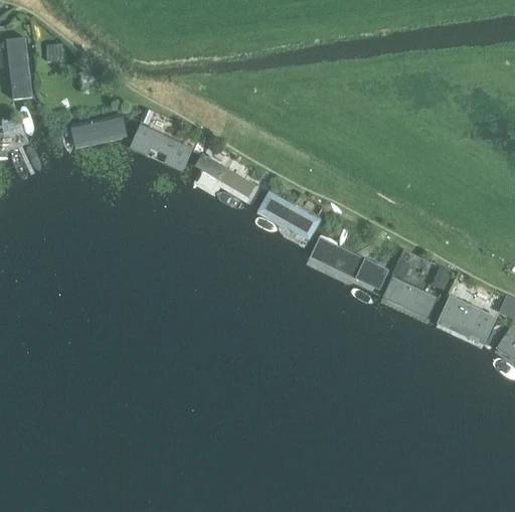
[(27,37),(7,38),(12,99),(32,98),(27,37)]
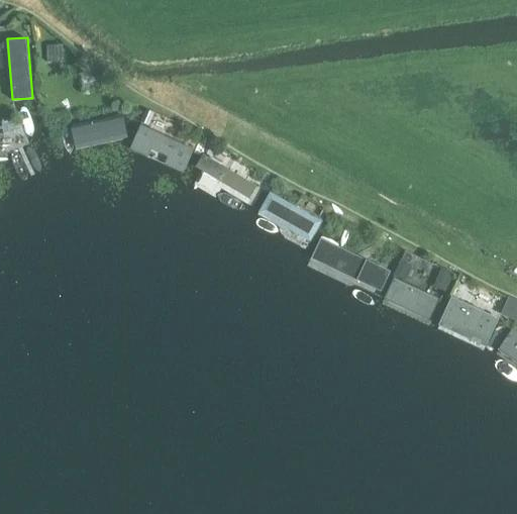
[(62,42),(46,43),(47,60),(64,59),(62,42)]
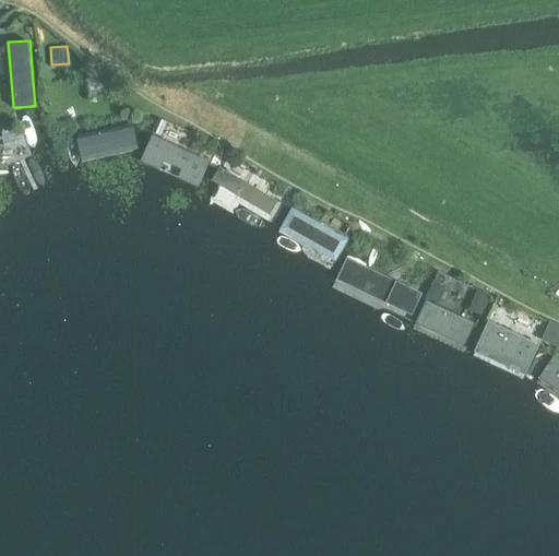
[(135,151),(131,126),(74,134),(78,161),(135,151)]
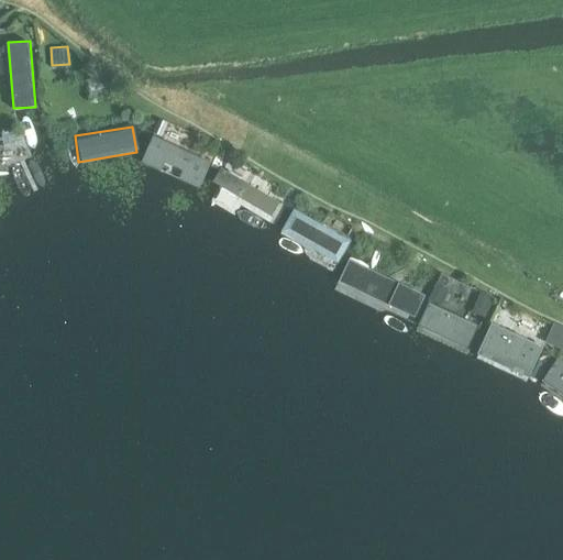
[(17,129),(2,131),(4,147),(19,145),(17,129)]
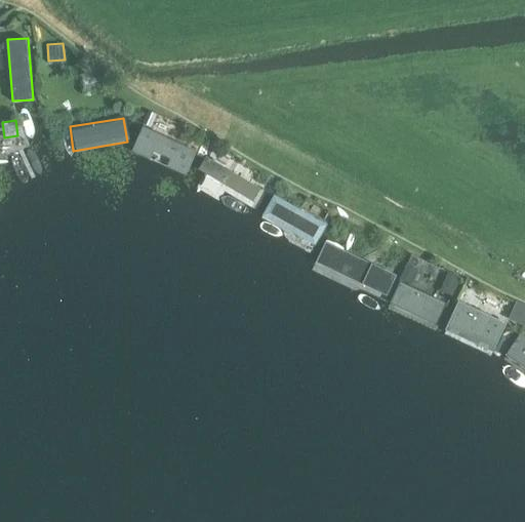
[(137,141),(187,162),(193,150),(144,127),(137,141)]
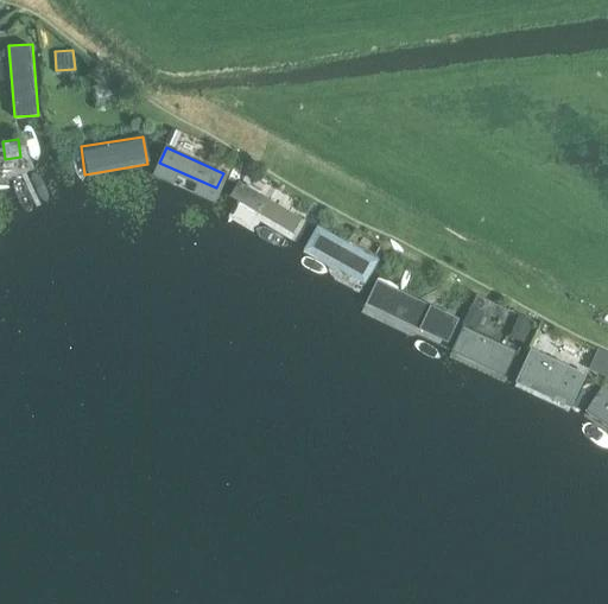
[(230,192),(293,230),(303,216),(240,178),(230,192)]
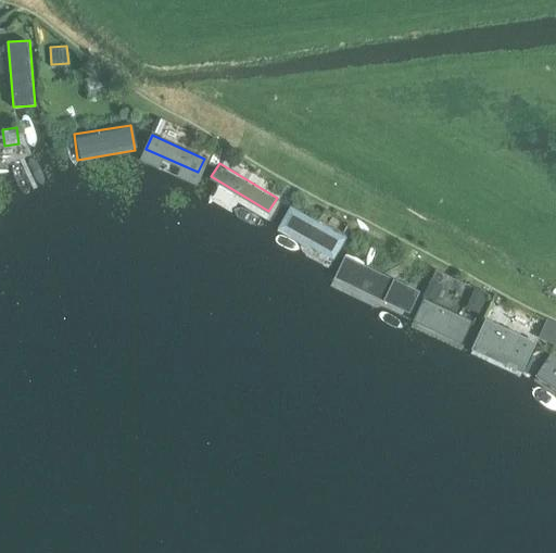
[(282,223),(329,250),(337,235),(292,209),(282,223)]
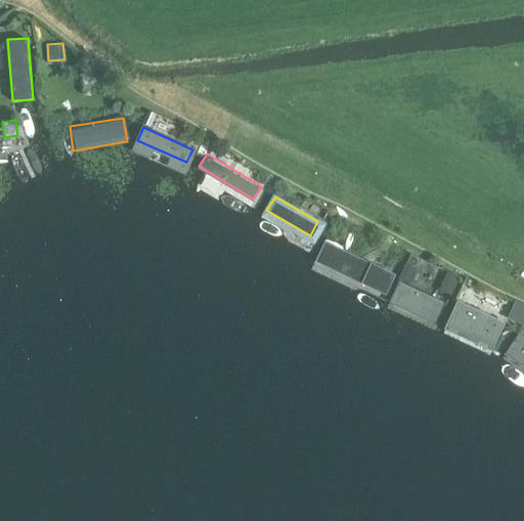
[(385,294),(395,273),(325,241),(316,261),(385,294)]
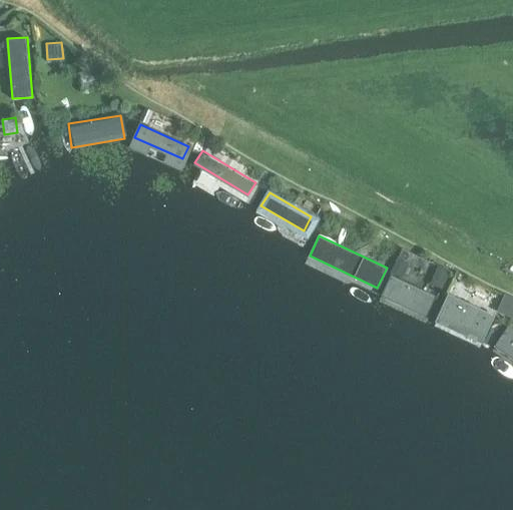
[(396,259),(389,274),(401,280),(409,265),(396,259)]
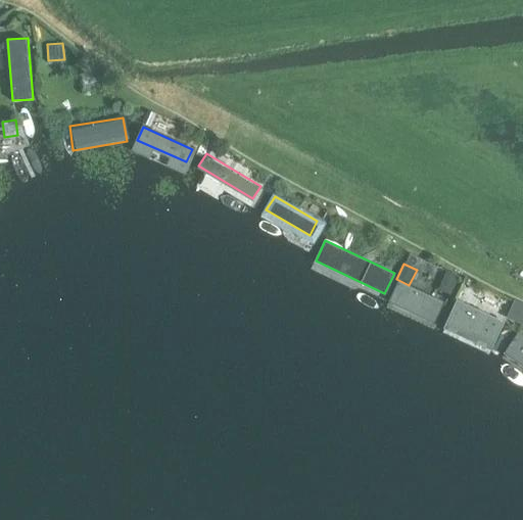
[(444,274),(437,289),(449,294),(457,280),(458,276),(445,271),(444,274)]
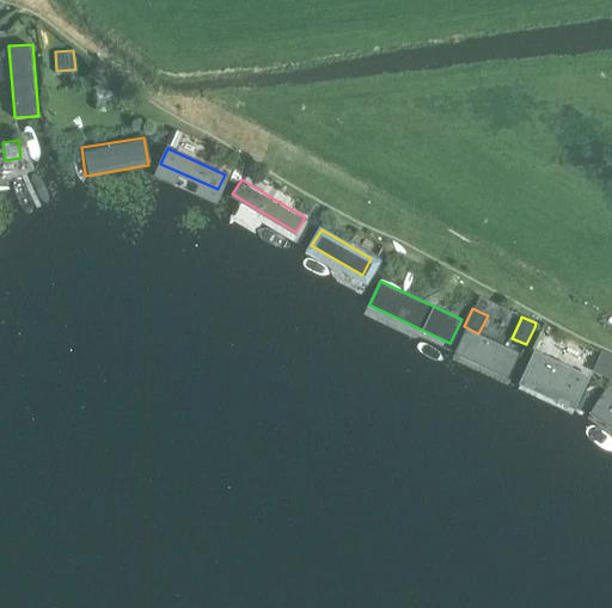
[(519,352),(466,329),(454,352),(508,376),(519,352)]
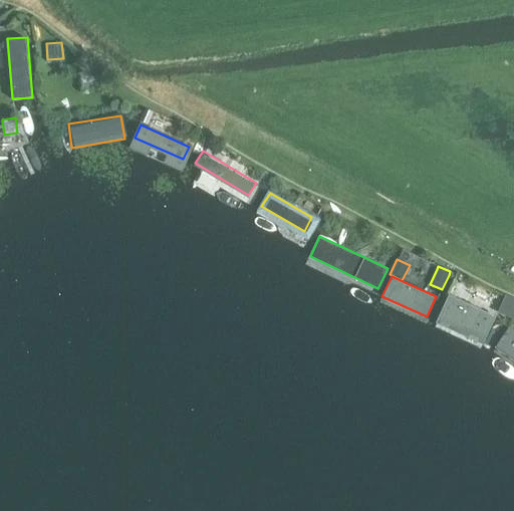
[(501,304),(499,307),(513,313),(513,296),(505,293),(501,304)]
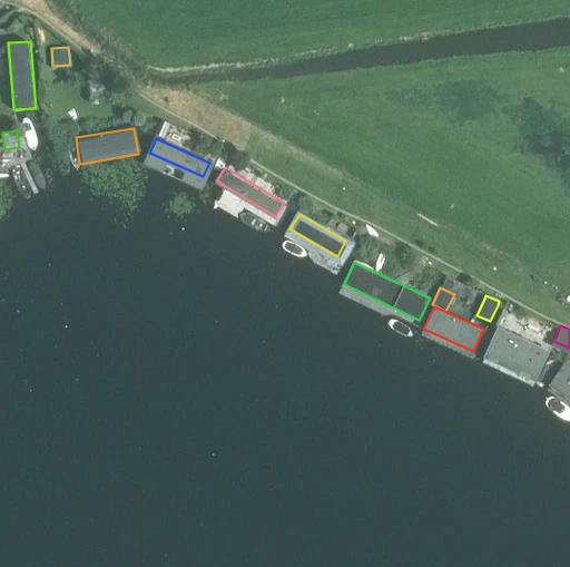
[(497,329),(487,349),(537,372),(546,353),(497,329)]
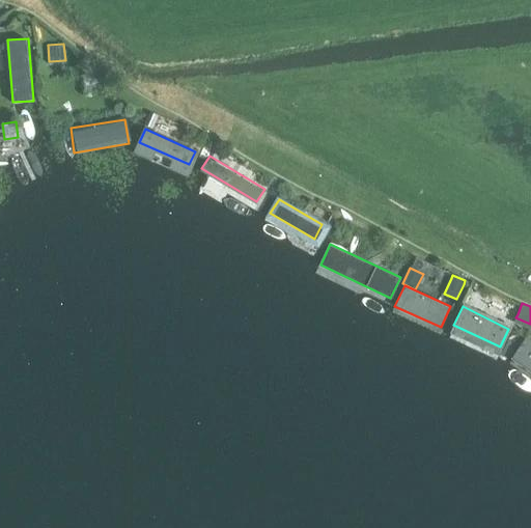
[(530,341),(525,338),(511,357),(530,369),(530,341)]
